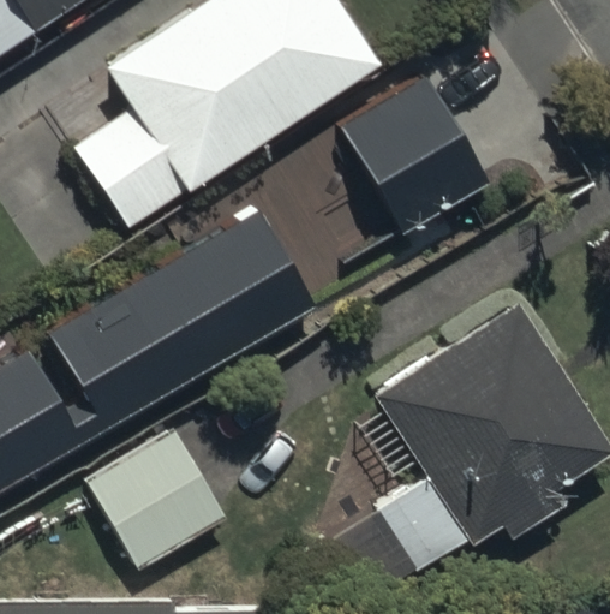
[(0,0),(0,59),(83,0),(0,0)]
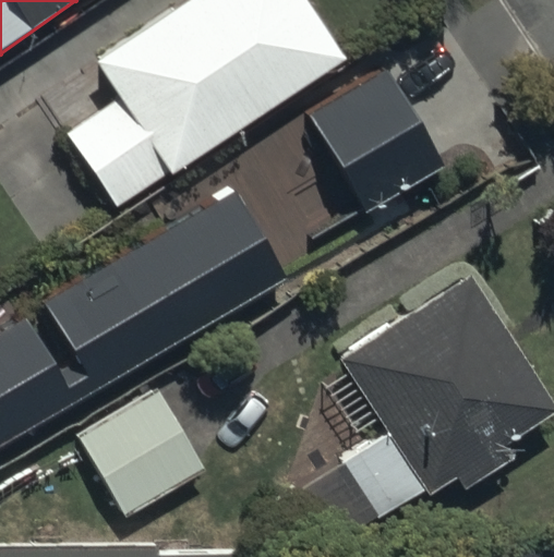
[(53,111),(53,112),(117,206),(165,174),(168,179),(341,61),(300,0),(187,0),(69,80),(68,81),(67,81),(67,82),(65,82),(64,83),(63,84),(62,85),(61,86),(61,87),(60,87),(60,88),(59,89),(58,91),(58,92),(57,93),(57,94),(56,95),(56,96),(55,97),(55,98),(55,99),(53,100),(53,101),(53,103),(53,104),(53,105),(53,106),(53,107),(53,108),(52,109),(52,110),(53,111)]
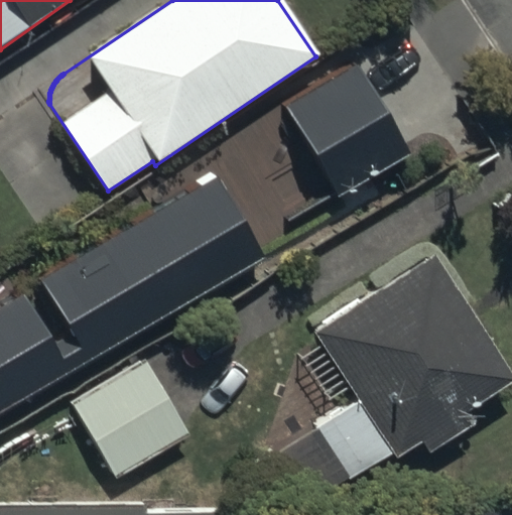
[(362,63),(287,106),(340,197),(414,154),(362,63)]
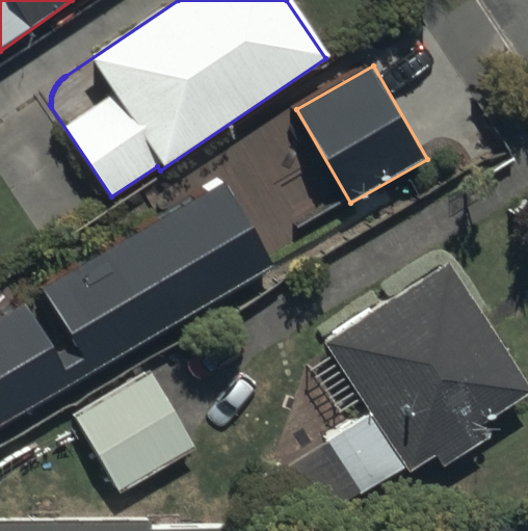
[(0,319),(0,427),(281,264),(231,179),(47,287),(67,321),(48,333),(30,302),(0,319)]
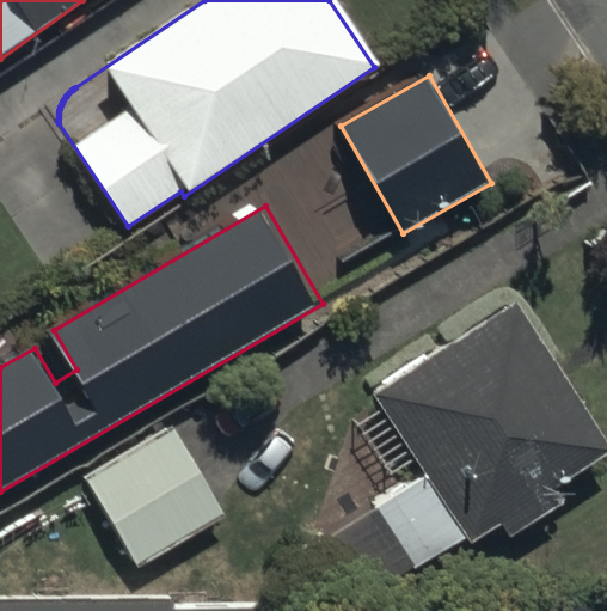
[(606,444),(515,304),(373,396),(428,480),(385,507),(423,567),(466,539),(471,545),(498,527),(507,539),(560,503),(553,493),(606,457),(606,444)]
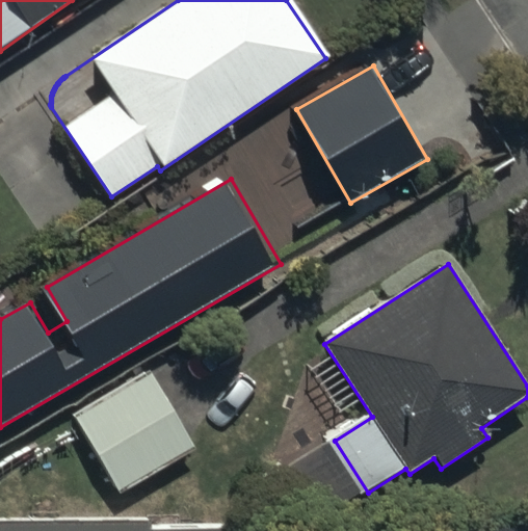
[(147,369),(73,413),(121,494),(194,450),(147,369)]
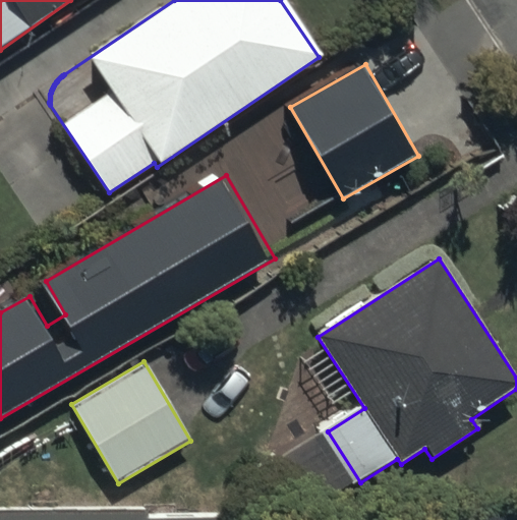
[(280,519),(280,499),(0,502),(0,519),(280,519)]
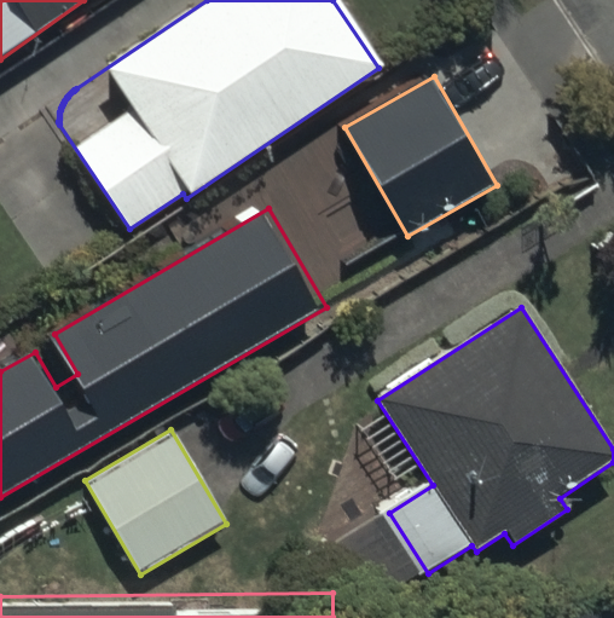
All buildings are outlined.
